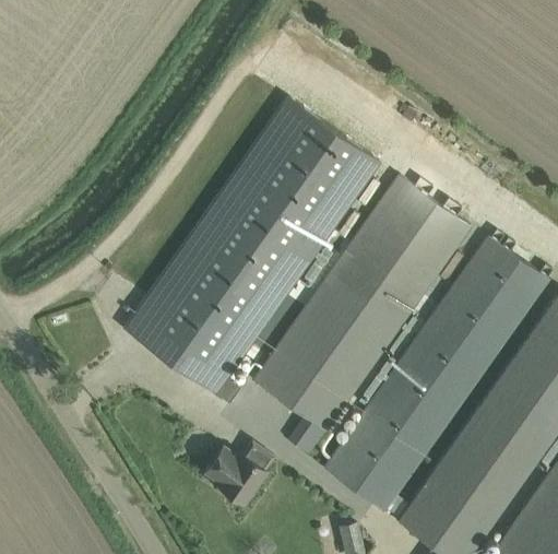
[(291,99),(126,332),(215,395),(230,405),(241,390),(226,380),(380,163),(291,99)]
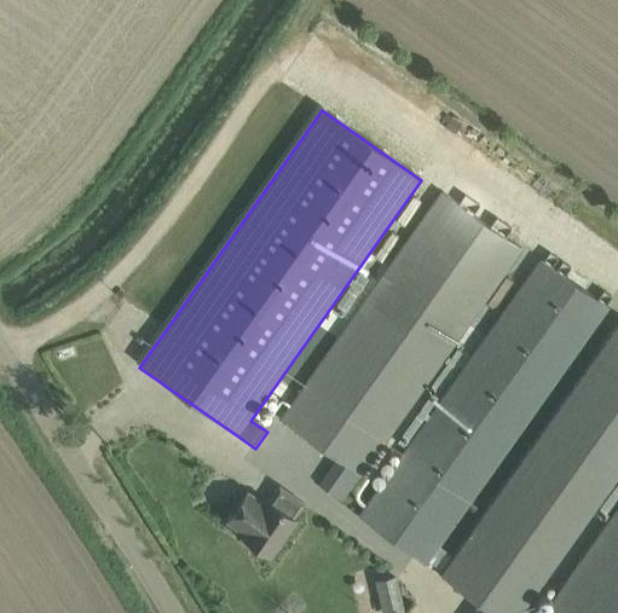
[(287,424),(365,480),(454,352),(521,252),(444,197),(375,298),(287,424)]
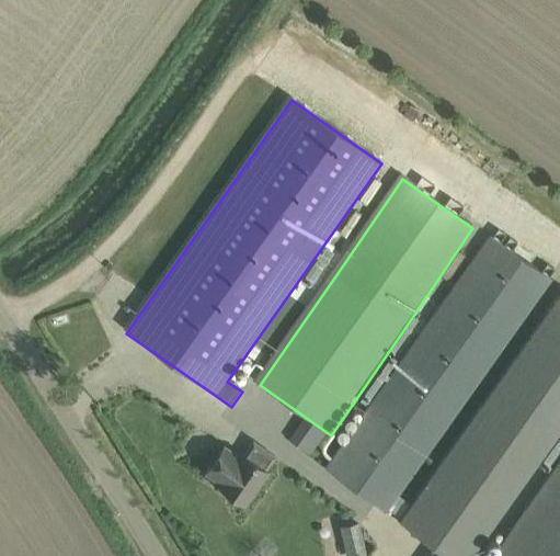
[(327,473),(386,514),(551,282),(492,239),(327,473)]
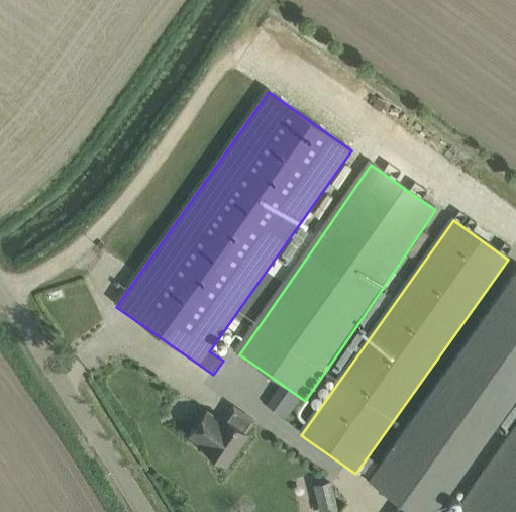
[(515,276),(369,483),(409,511),(437,511),(515,402),(515,276)]
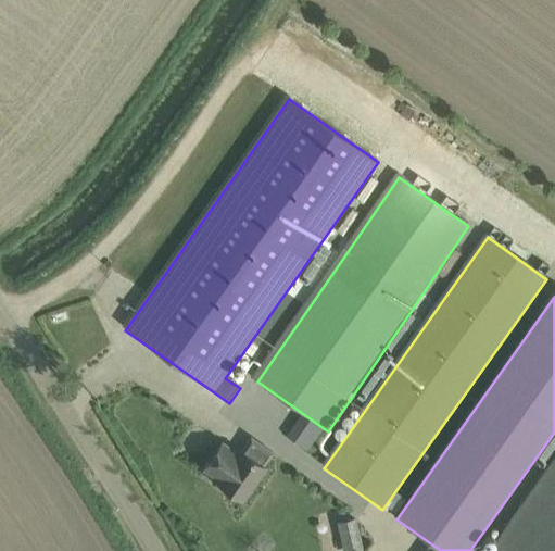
[(275,455),(253,439),(243,453),(240,451),(238,454),(224,445),(204,473),(218,483),(217,485),(243,503),(267,471),(265,468),(275,455)]
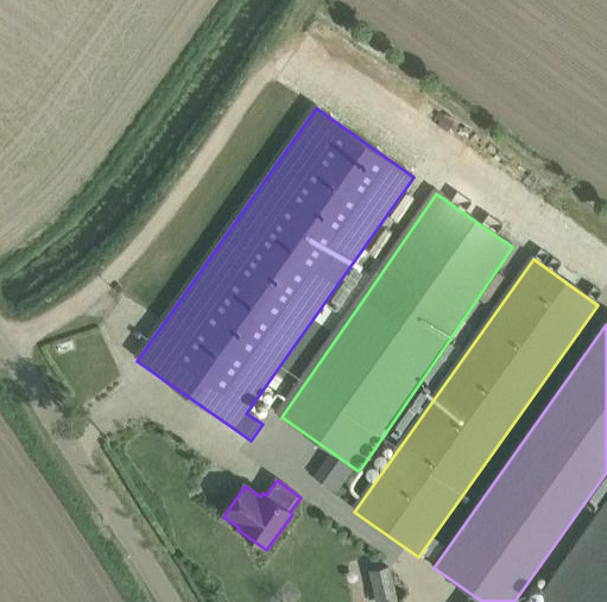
[(606,506),(539,601),(514,601),(606,601),(606,506)]
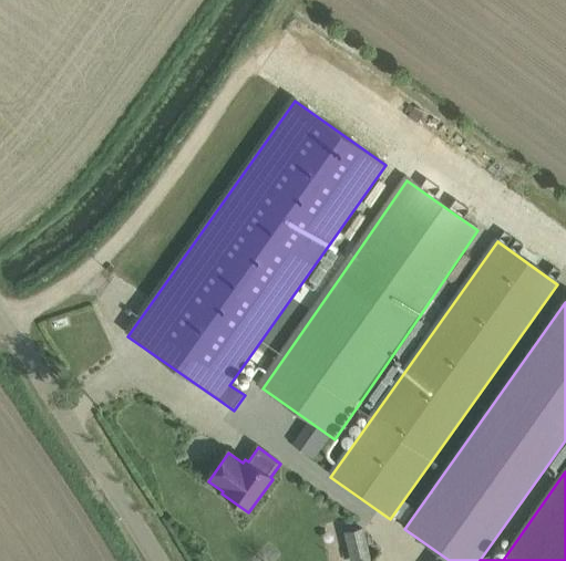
[(348,536),(354,560),(369,560),(362,532),(348,536)]
